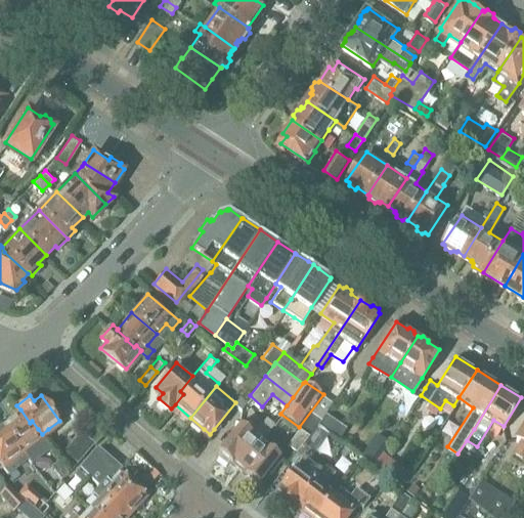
[(3,423),(25,451),(34,444),(39,451),(49,443),(42,434),(38,429),(32,421),(30,423),(20,409),(3,423)]
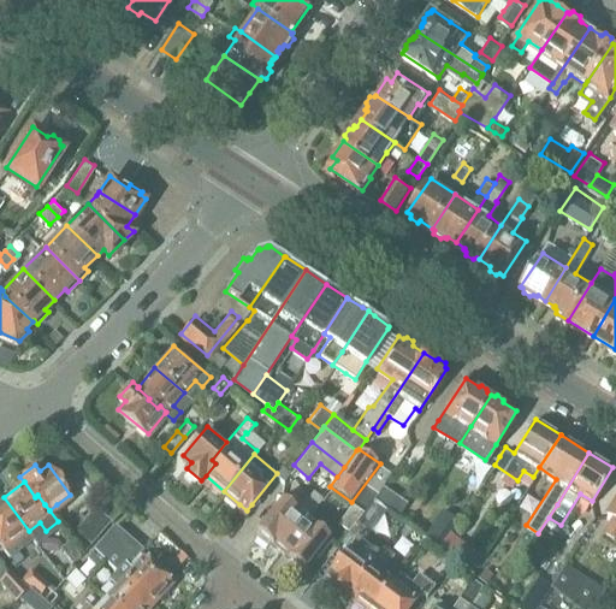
[(394,490),(383,484),(374,497),(385,503),(394,490)]
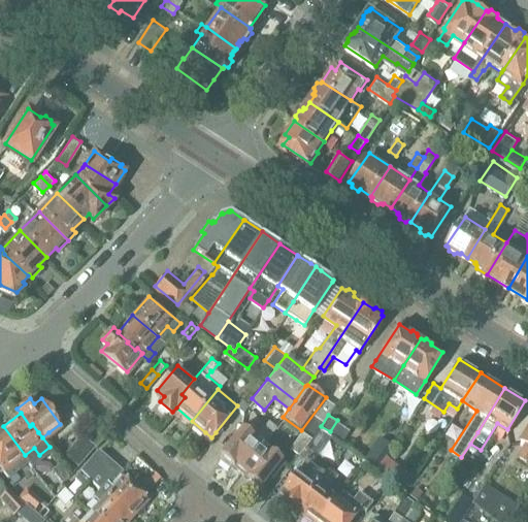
[(231,461),(240,469),(268,434),(275,424),(268,418),(260,427),(259,427),(253,434),(242,425),(221,452),(223,454),(220,457),(229,464),(231,461)]
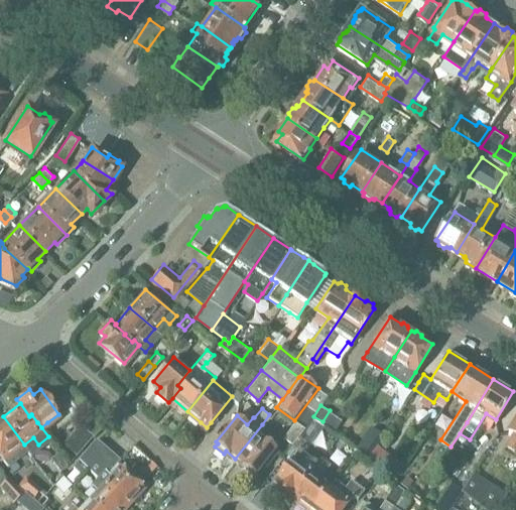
[(24,444),(3,416),(0,418),(0,453),(10,466),(29,452),(24,444)]
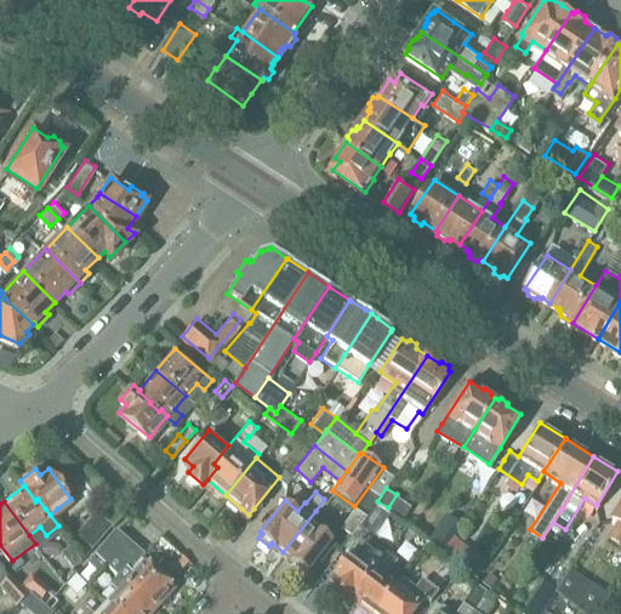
[(617,523),(607,541),(620,551),(620,549),(620,501),(617,509),(611,517),(611,518),(617,523)]
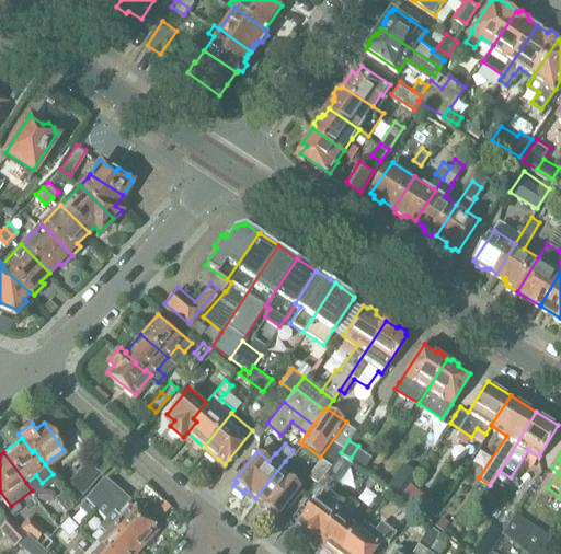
[(320,457),(307,474),(317,482),(324,471),(330,463),(320,457)]
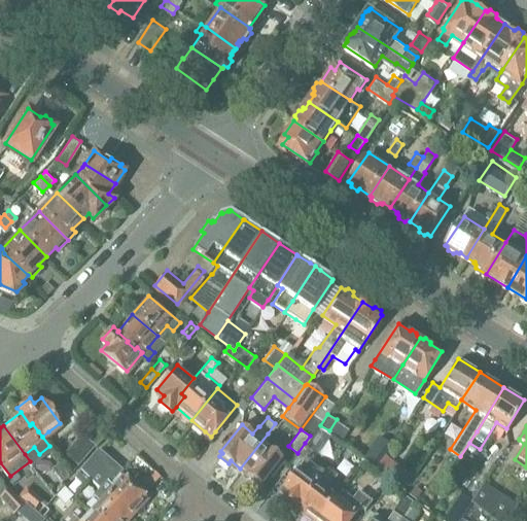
[(95,442),(81,431),(63,452),(76,463),(95,442)]
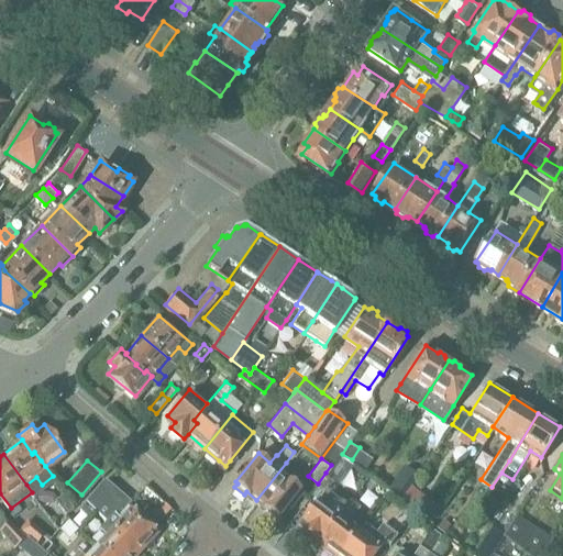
[(286,463),(256,500),(278,519),(302,489),(290,479),(297,471),(286,463)]
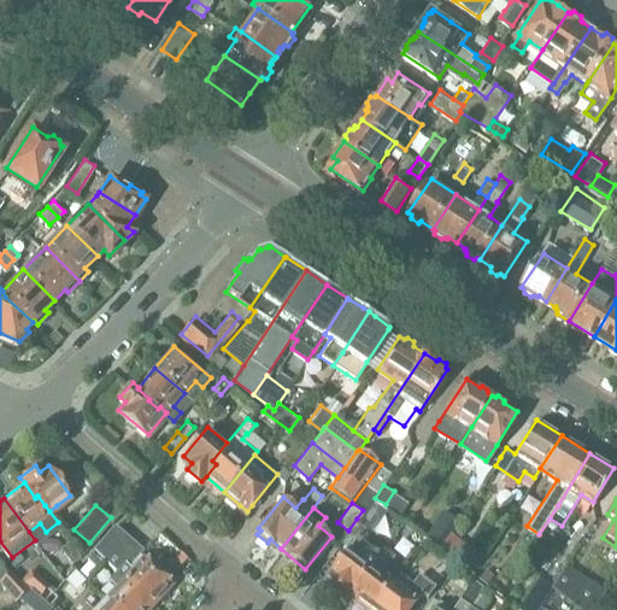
[(444,508),(427,532),(442,543),(458,518),(444,508)]
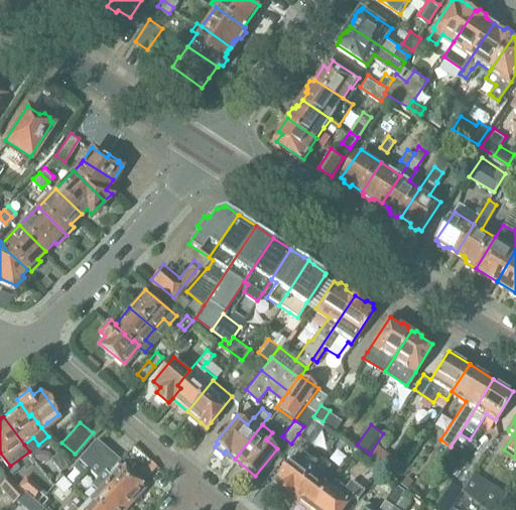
[(291,456),(272,481),(280,487),(276,491),(289,501),(292,497),(311,471),(310,470),(315,462),(300,450),(307,440),(298,434),(298,433),(291,443),(285,451),(291,456)]
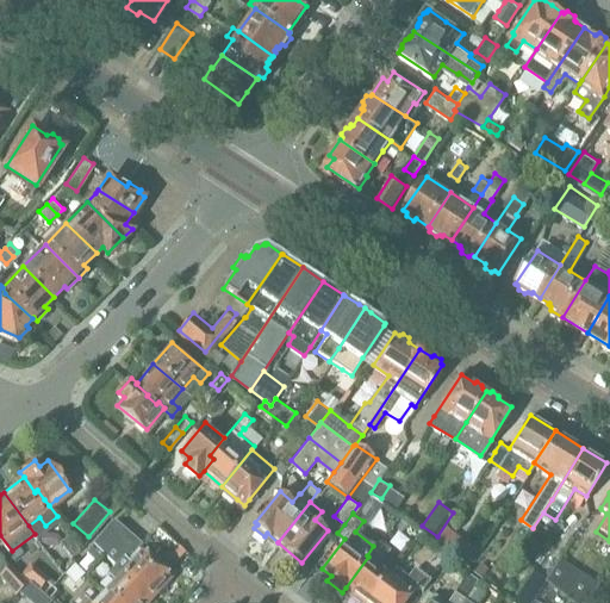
[(142,540),(113,516),(93,540),(105,551),(116,561),(124,553),(128,557),(138,546),(138,545),(142,540)]
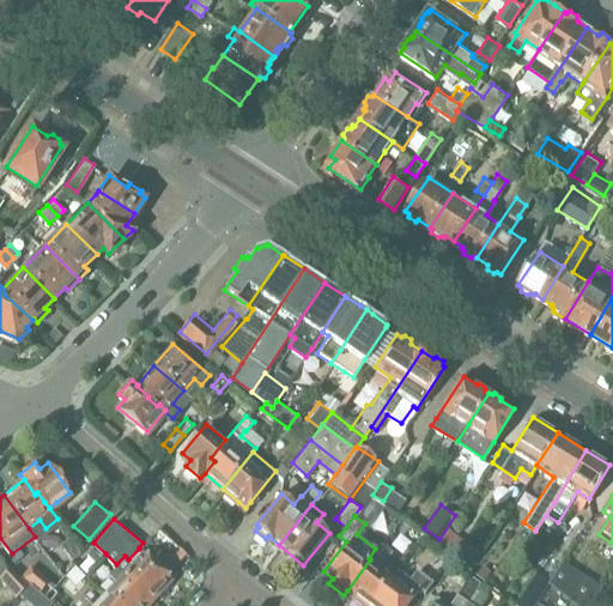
[(478,552),(448,529),(439,541),(469,564),(478,552)]
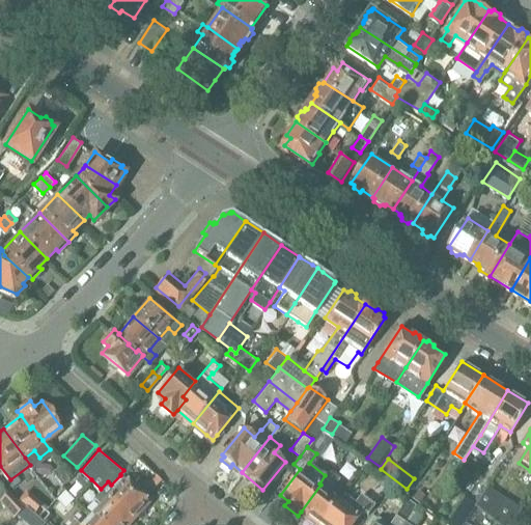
[(60,465),(53,471),(62,484),(70,477),(60,465)]
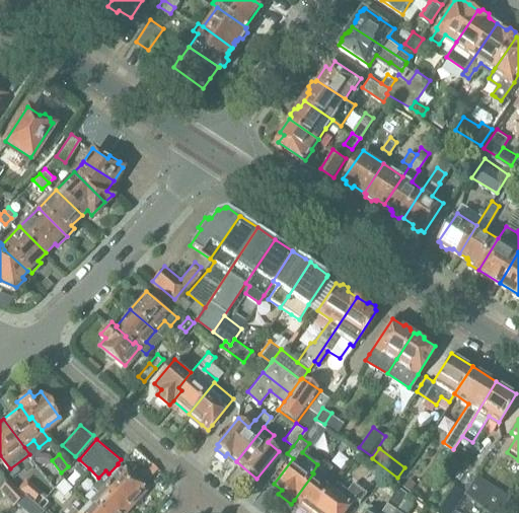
[(313,473),(294,500),(295,501),(311,512),(312,512),(331,487),(337,481),(338,480),(339,479),(328,470),(332,465),(322,457),(317,464),(312,472),(313,473)]
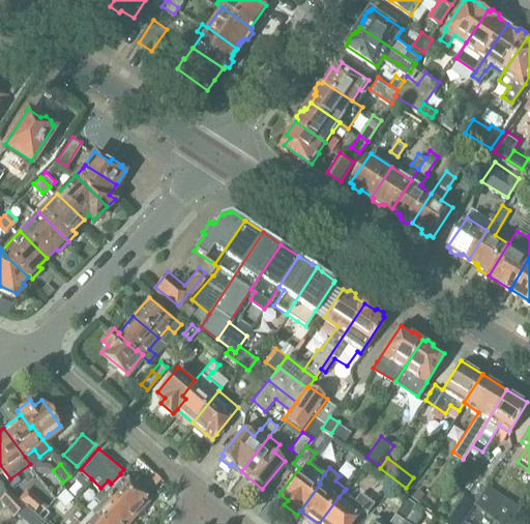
[(91,478),(81,469),(75,476),(85,486),(91,478)]
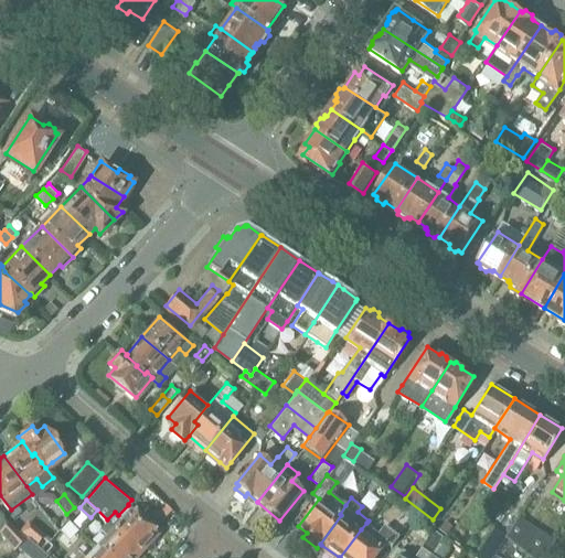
[(142,517),(128,505),(118,515),(115,512),(107,519),(123,534),(121,535),(129,543),(131,540),(140,549),(157,532),(151,526),(153,523),(156,526),(166,516),(158,508),(150,508),(142,517)]
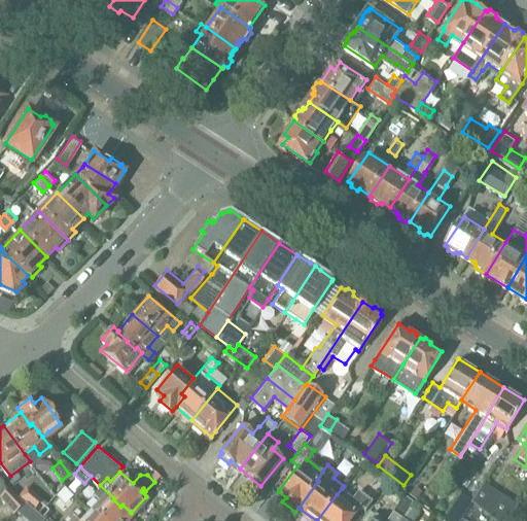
[(484,480),(470,499),(477,504),(498,520),(508,520),(519,504),(484,480)]
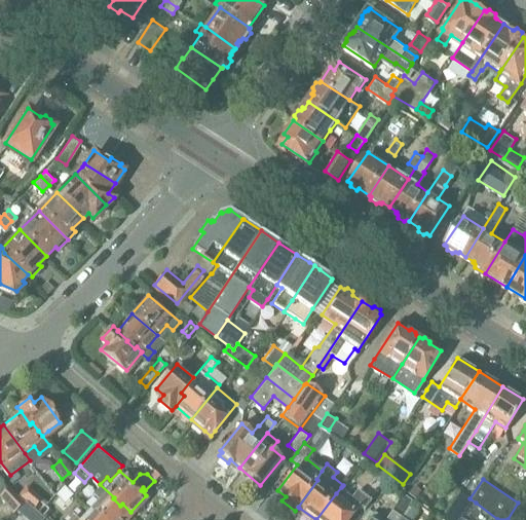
[(19,494),(26,500),(33,507),(39,499),(42,496),(27,484),(19,494)]
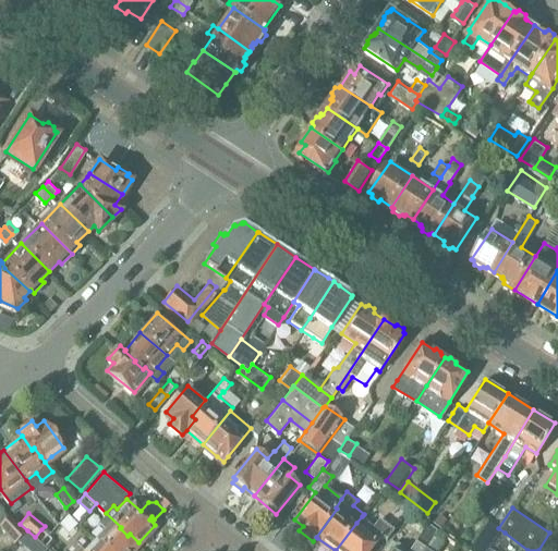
[(96,538),(109,550),(130,550),(138,542),(130,534),(128,536),(120,528),(121,527),(106,513),(97,522),(105,528),(96,538)]
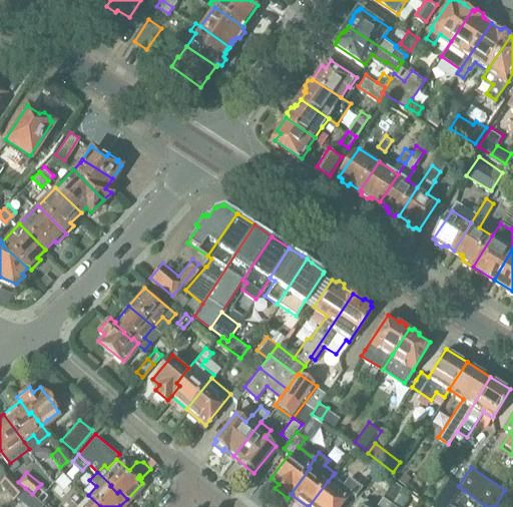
[(15,497),(25,488),(18,482),(9,474),(0,481),(0,482),(13,498),(15,497)]
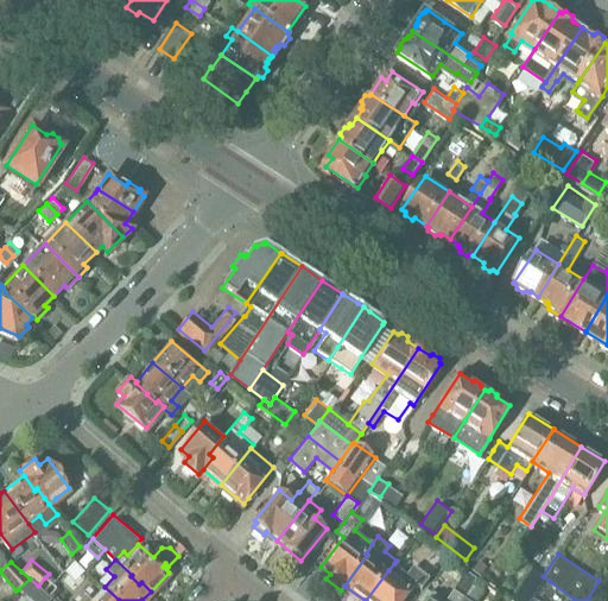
[(49,574),(45,577),(52,583),(65,568),(57,562),(49,574)]
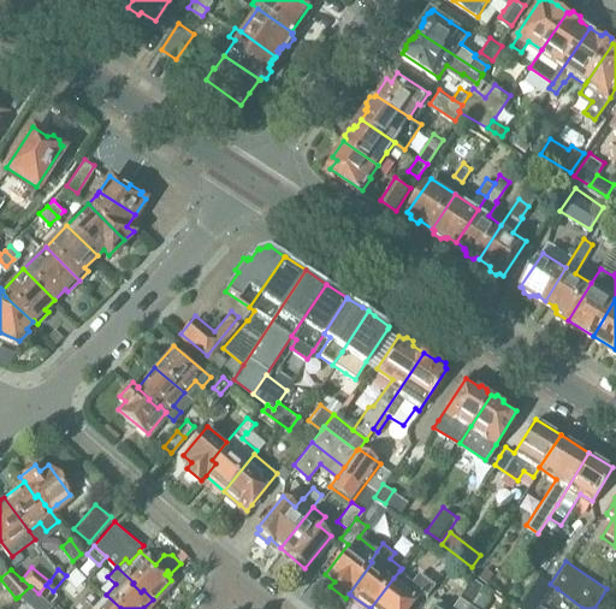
[(394,578),(371,608),(406,608),(421,587),(427,592),(434,581),(419,571),(412,580),(400,571),(394,578)]
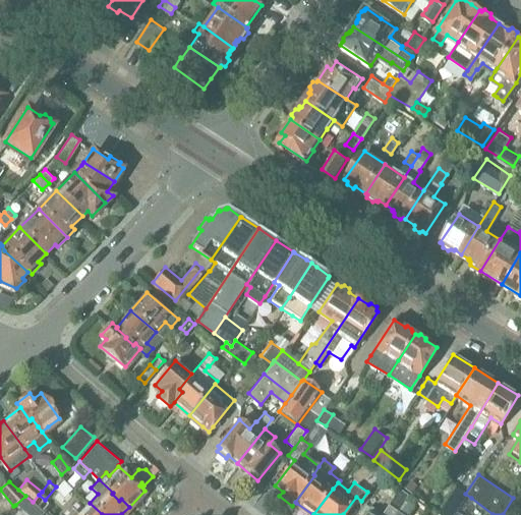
[(441,514),(450,514),(454,511),(459,504),(465,494),(454,485),(436,511),(441,514)]
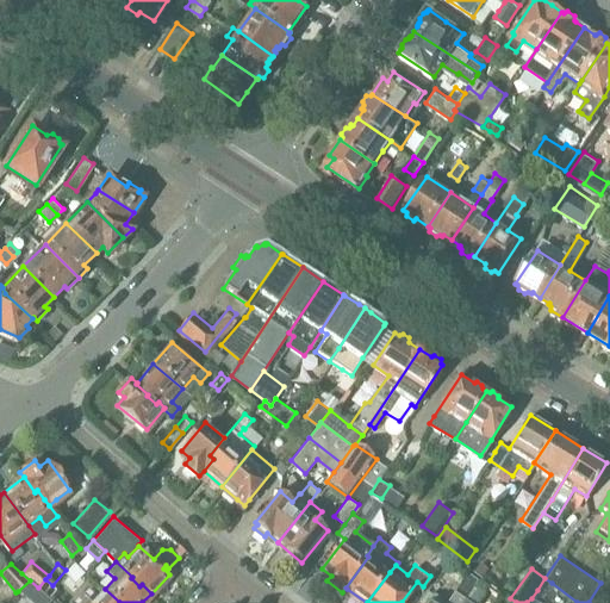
[(418,602),(460,602),(471,588),(474,583),(478,577),(468,571),(450,596),(447,601),(428,588),(417,602),(418,602)]
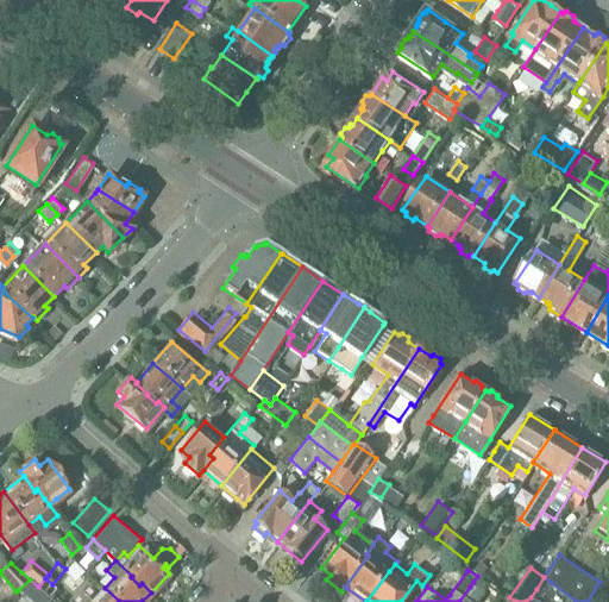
[(52,584),(45,578),(38,587),(50,596),(57,588),(52,584)]
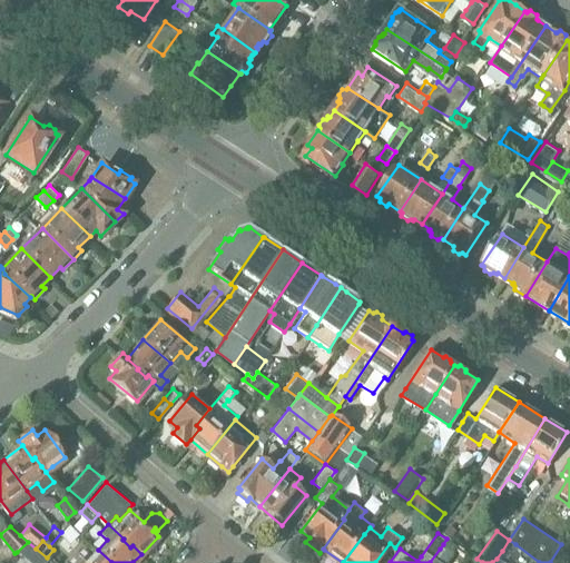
[(47,557),(36,549),(28,542),(17,552),(30,562),(46,562),(49,560),(47,557)]
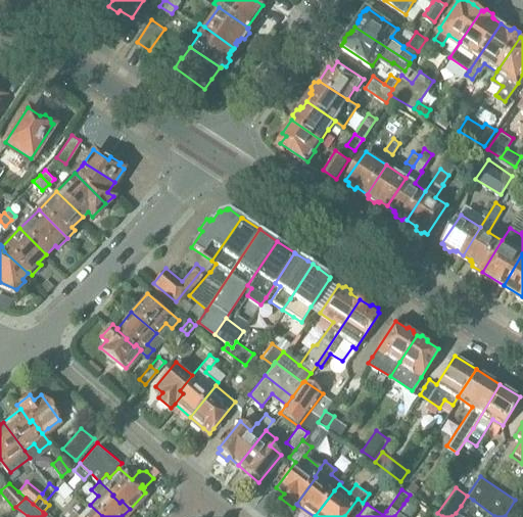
[(407,516),(415,506),(407,500),(403,504),(394,516),(407,516)]
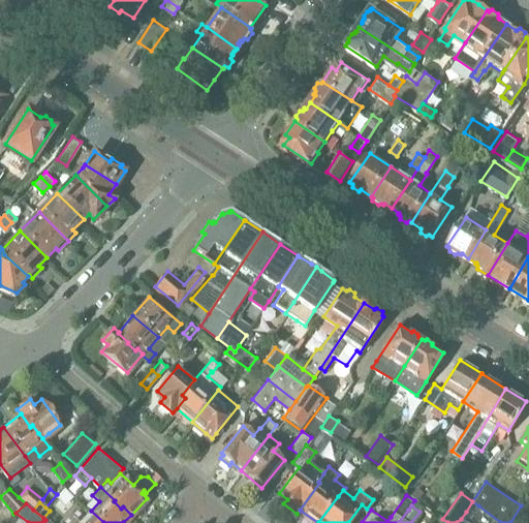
[(103,522),(91,511),(80,521),(75,517),(68,522),(103,522)]
